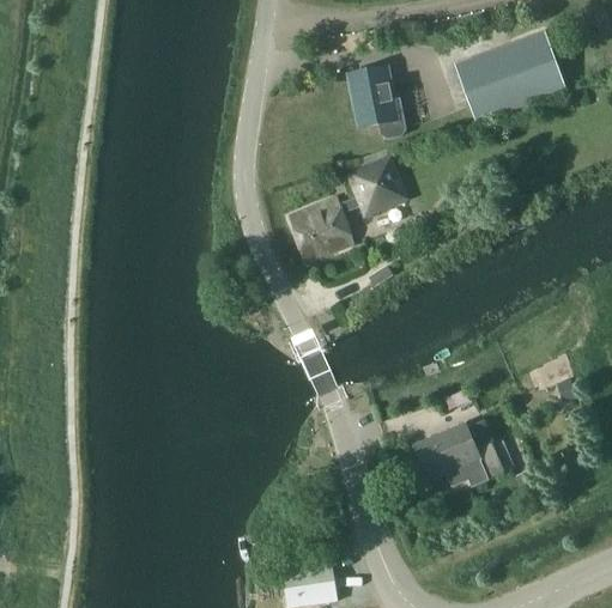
[(545,30),(455,64),(477,122),(567,89),(545,30)]
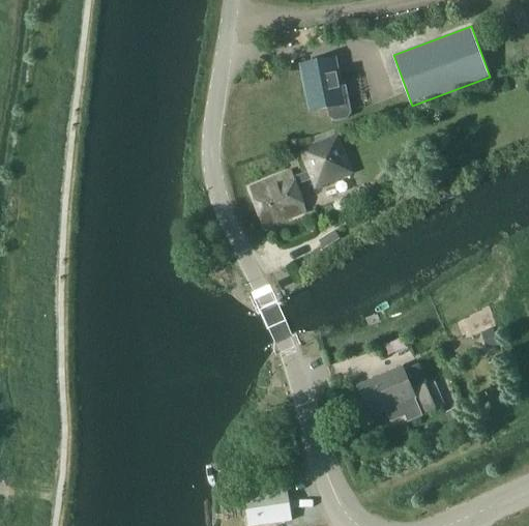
[(339,86),(333,59),(333,58),(301,64),(302,64),(311,108),(311,109),(327,106),(329,115),(334,119),(346,116),(350,111),(345,85),(339,86)]
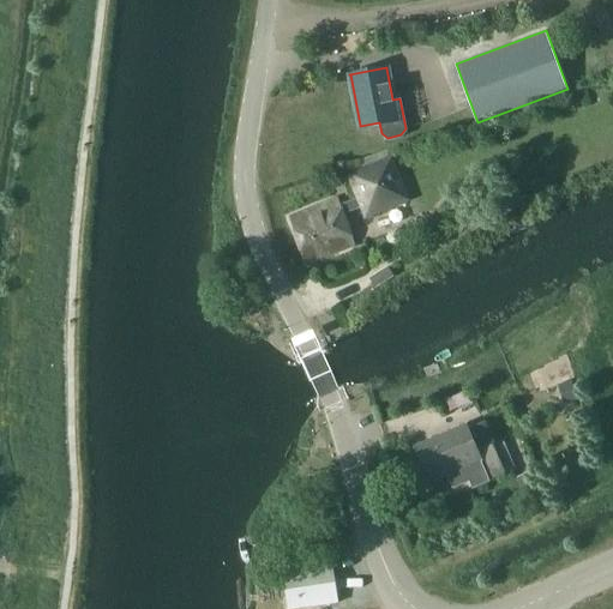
[(365,216),(410,198),(392,154),(347,172),(365,216)]
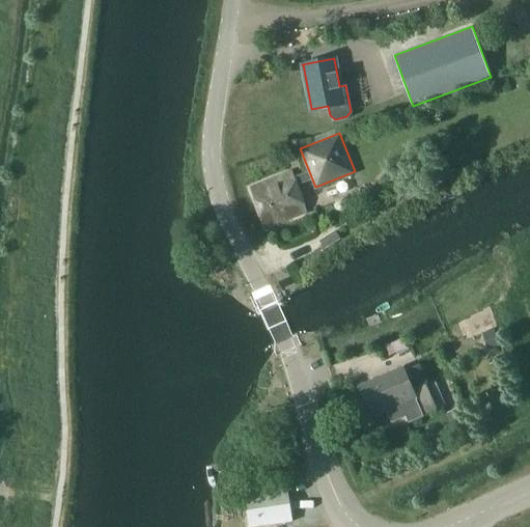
[(265,224),(308,206),(294,169),(249,187),(265,224)]
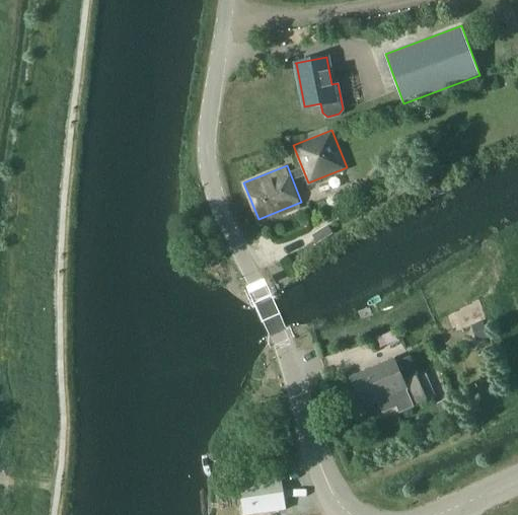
[(317,241),(333,232),(326,224),(312,234),(317,241)]
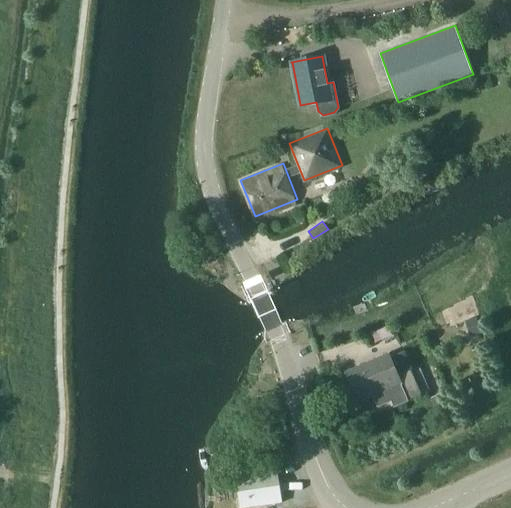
[(388,352),(345,371),(357,399),(372,393),(377,405),(391,399),(393,406),(409,399),(408,398),(421,393),(411,369),(397,374),(388,352)]
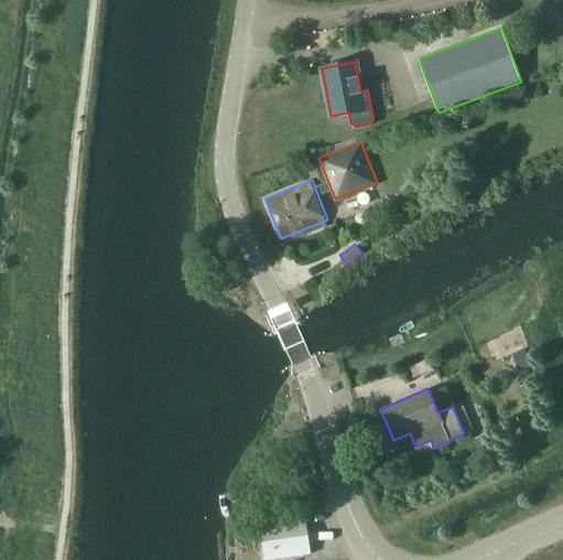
[(264,559),(309,553),(303,518),(259,525),(264,559)]
